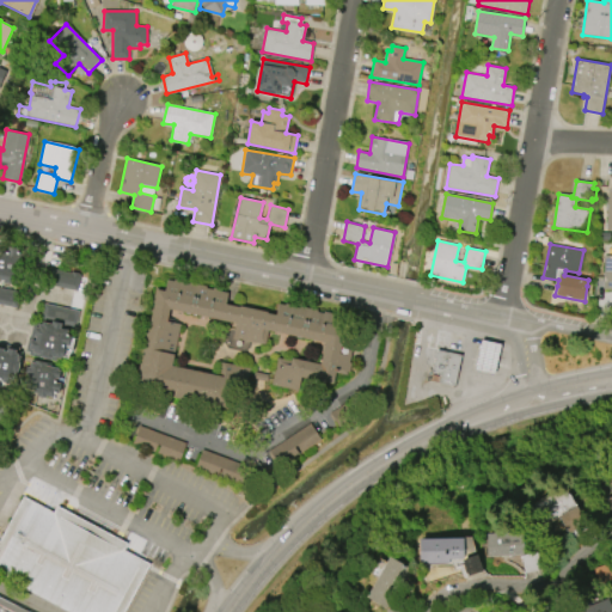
[(0,246),(4,248),(2,252),(7,252),(7,246),(18,249),(18,254),(22,254),(17,283),(4,281),(4,280),(0,280),(0,246)]
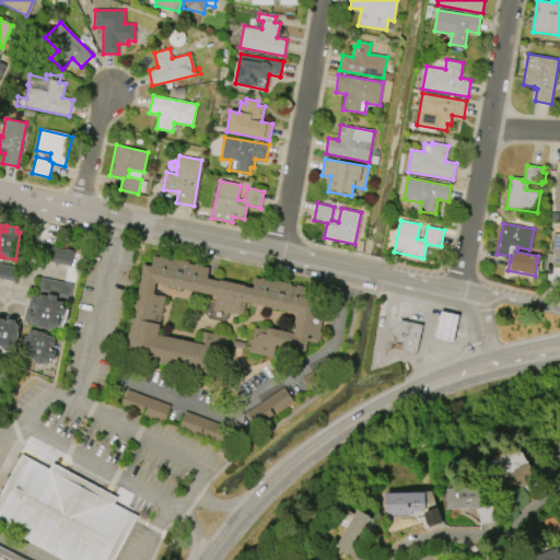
[(73,251),(55,247),(51,263),(70,266),(73,251)]
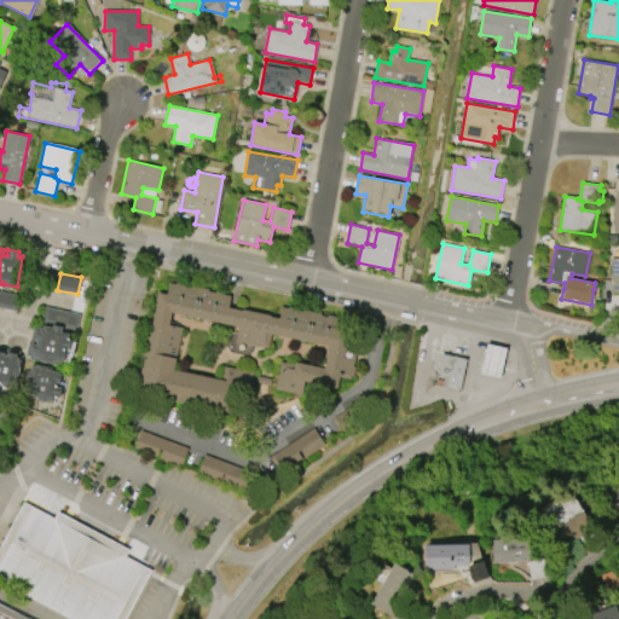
[(231,296),(229,307),(243,311),(243,310),(271,316),(271,317),(278,318),(281,307),(289,308),(289,307),(296,308),(296,311),(304,312),(304,310),(322,313),(320,316),(328,317),(328,316),(336,317),(336,318),(354,323),(351,337),(362,340),(354,375),(347,377),(340,376),(337,388),(307,382),(305,395),(275,389),(276,387),(256,383),(258,376),(277,380),(281,362),(294,365),(295,362),(324,369),(329,346),(266,333),(262,348),(236,342),(238,328),(172,313),(169,325),(183,328),(174,370),(221,380),(224,368),(252,372),(247,395),(235,393),(231,414),(225,412),(224,414),(218,412),(218,411),(189,405),(189,406),(181,404),(181,403),(175,401),(177,395),(161,392),(158,399),(137,394),(140,377),(139,377),(142,366),(143,366),(144,362),(143,362),(145,351),(146,352),(148,343),(146,343),(149,330),(150,330),(157,298),(158,293),(167,295),(169,281),(185,284),(185,287),(192,288),(192,285),(208,289),(208,291),(215,293),(215,290),(225,293),(224,295),(231,296)]
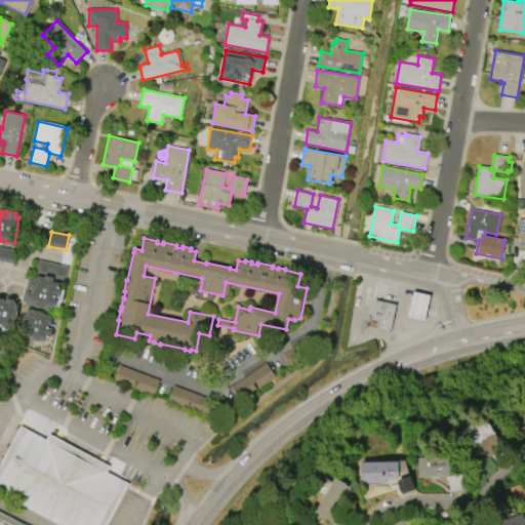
[(0,246),(17,250),(14,264),(0,260),(0,246)]
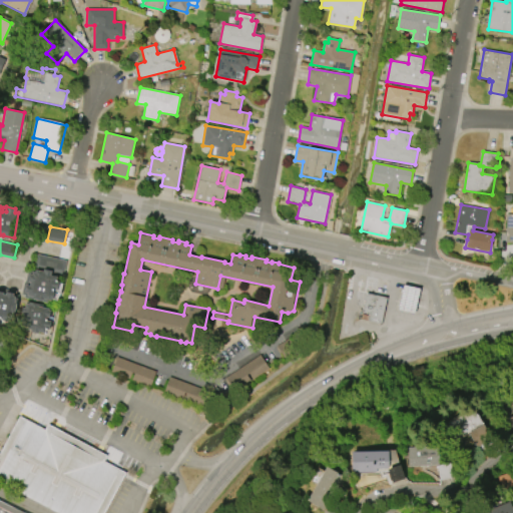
[(66,261),(63,274),(51,271),(50,276),(56,278),(55,281),(59,282),(57,291),(53,290),(52,293),(54,293),(53,300),(50,299),(50,301),(43,299),(42,302),(32,299),(33,297),(27,296),(27,293),(24,293),(26,286),(29,286),(30,283),(28,282),(30,274),(31,275),(32,272),(35,273),(35,271),(42,273),(43,270),(34,267),(37,253),(66,261)]
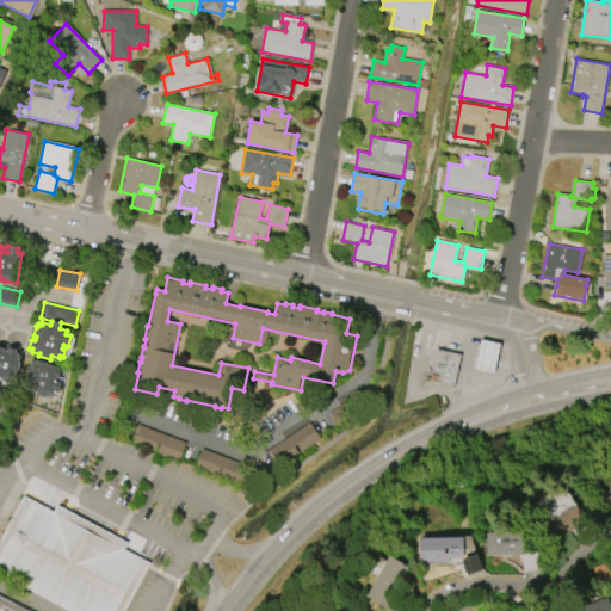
[(494,374),(498,343),(477,340),(474,371),(494,374)]
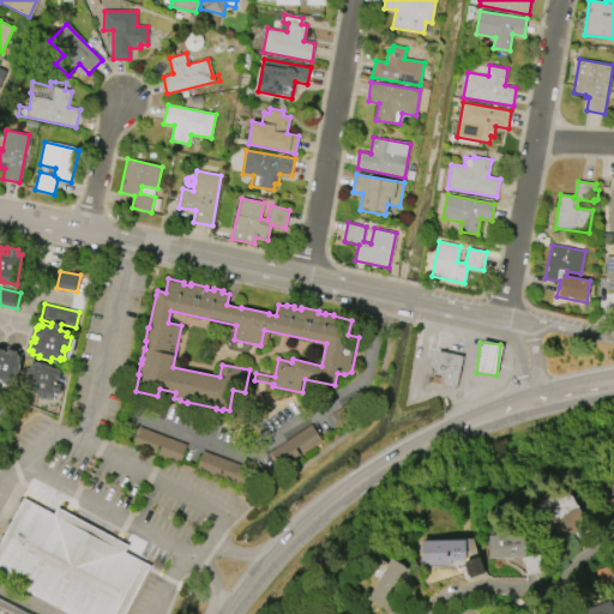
[(0,349),(4,350),(2,353),(6,353),(6,349),(16,351),(14,355),(18,355),(16,362),(19,363),(17,375),(13,375),(12,384),(11,383),(10,385),(1,384),(1,381),(0,380),(0,349)]
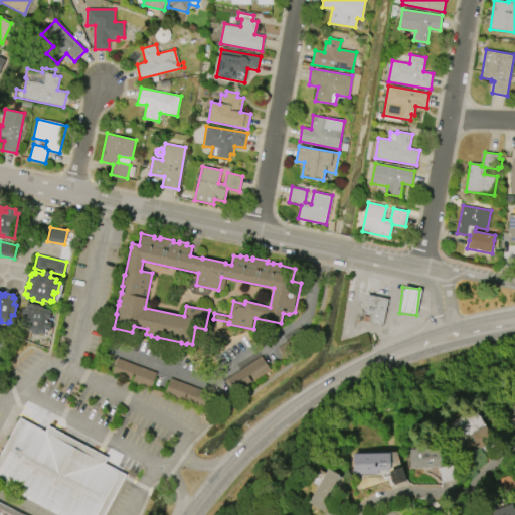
[(388,299),(382,325),(369,323),(371,314),(363,313),(367,295),(388,299)]
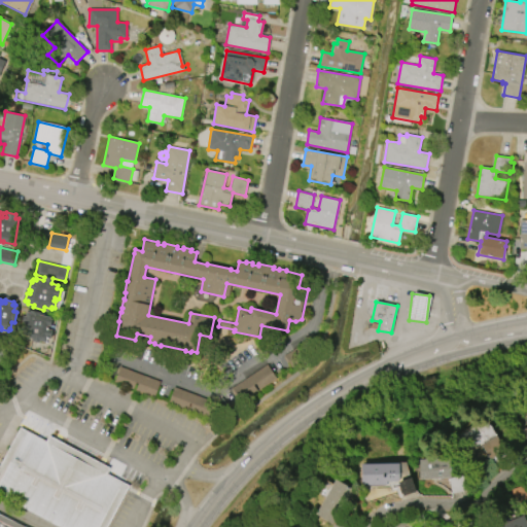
[(26,312),(32,313),(33,311),(39,312),(38,315),(49,317),(49,319),(53,319),(50,326),(47,325),(47,329),(53,330),(50,339),(47,338),(46,342),(39,341),(38,343),(31,341),(32,339),(27,338),(28,336),(20,334),(22,325),(23,325),(24,322),(22,321),(23,316),(25,316),(26,312)]
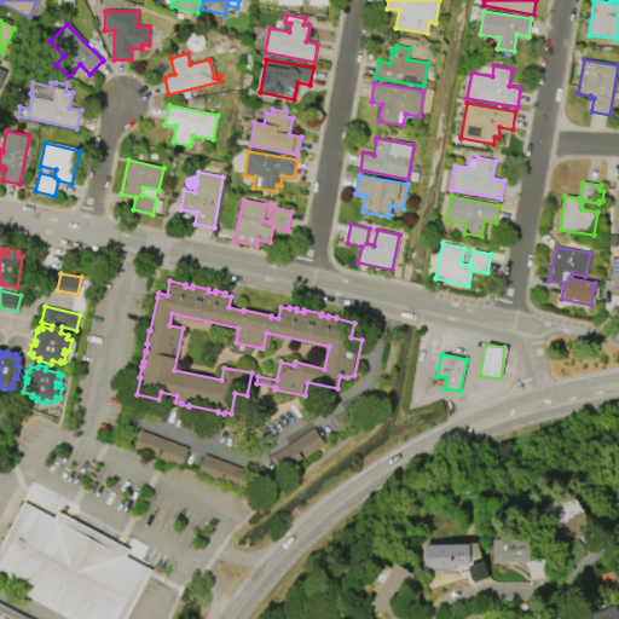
[(180,466),(187,447),(139,431),(133,449),(180,466)]
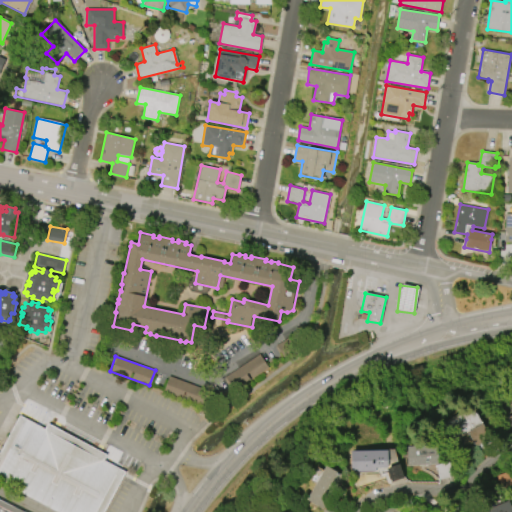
[(206,391),(168,376),(163,390),(201,405),(206,391)]
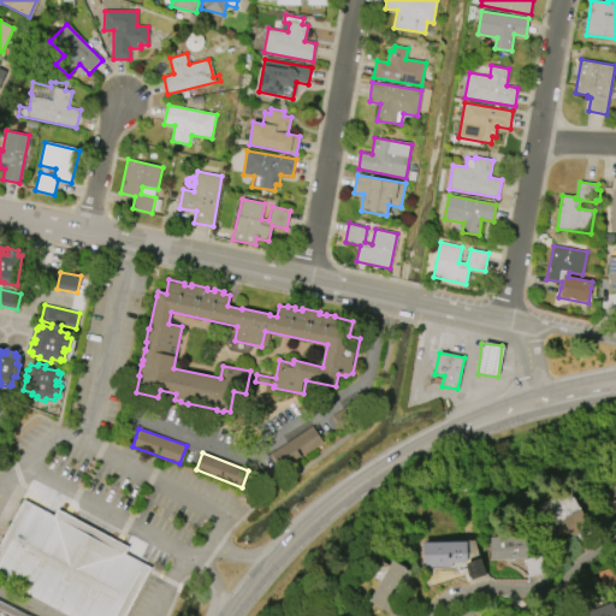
[(573,537),(563,520),(567,517),(562,508),(556,511),(561,521),(545,531),(534,510),(569,490),(591,527),(573,537)]
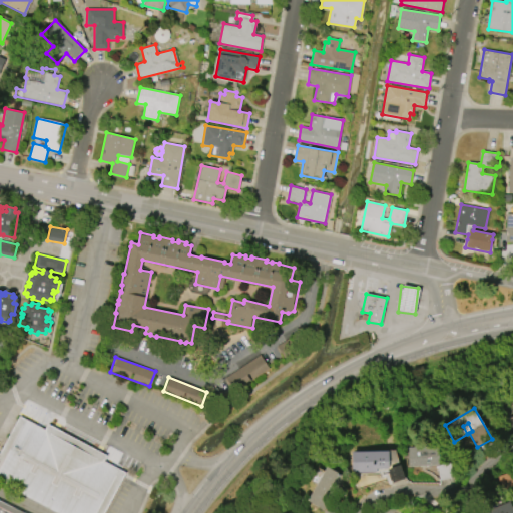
[(18,414),(0,447),(0,482),(58,512),(101,512),(124,471),(18,414)]
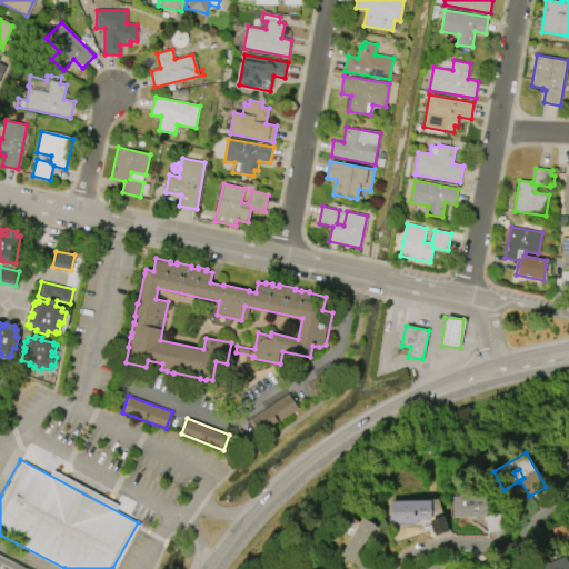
[(568,478),(561,479),(559,463),(568,462),(568,478)]
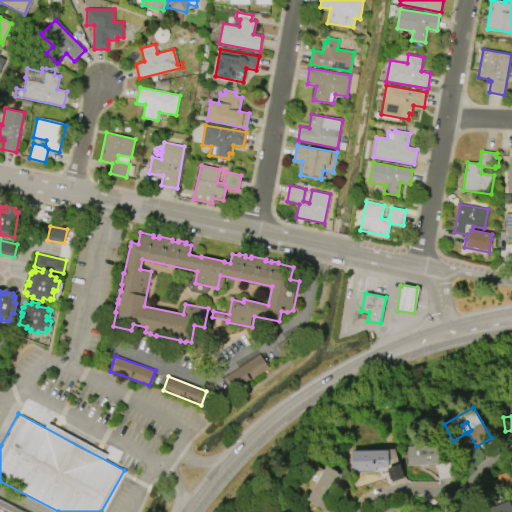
[(438,464),(409,465),(407,447),(429,446),(428,444),(437,443),(438,464)]
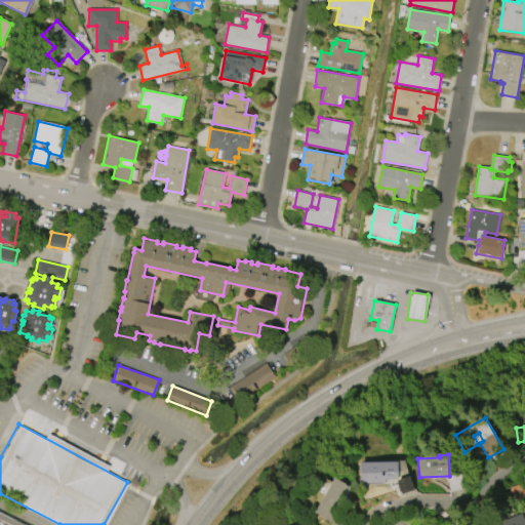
[(360,462),(397,461),(398,479),(386,480),(386,483),(360,484),(360,462)]
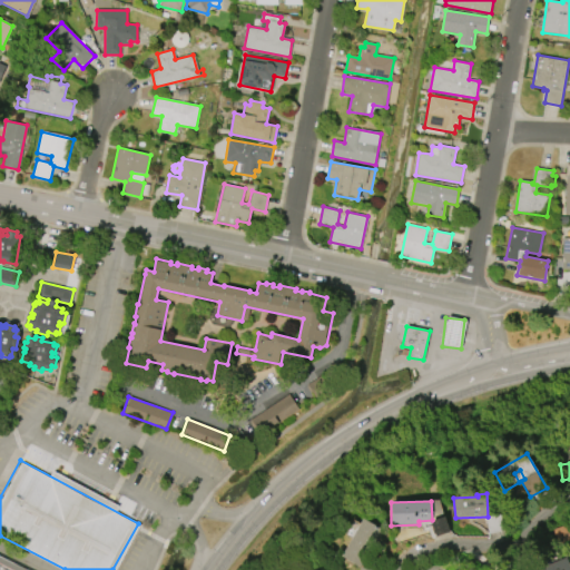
[(381,528),(360,566),(342,556),(362,518),(381,528)]
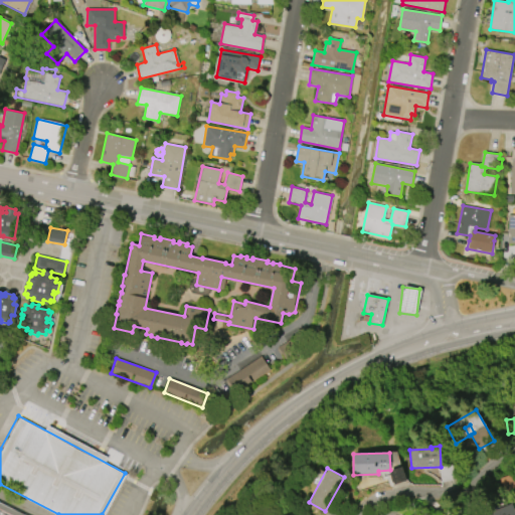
[(25,514),(0,502),(0,514),(25,514)]
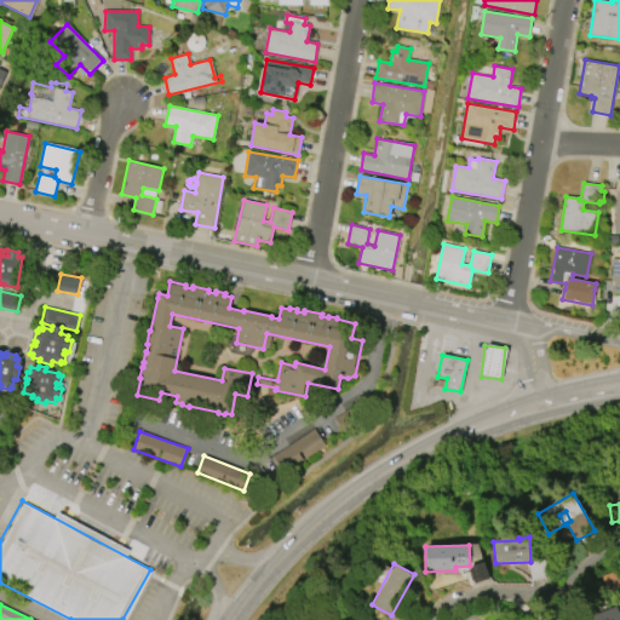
[(583,619),(619,606),(619,608),(619,619),(583,619)]
